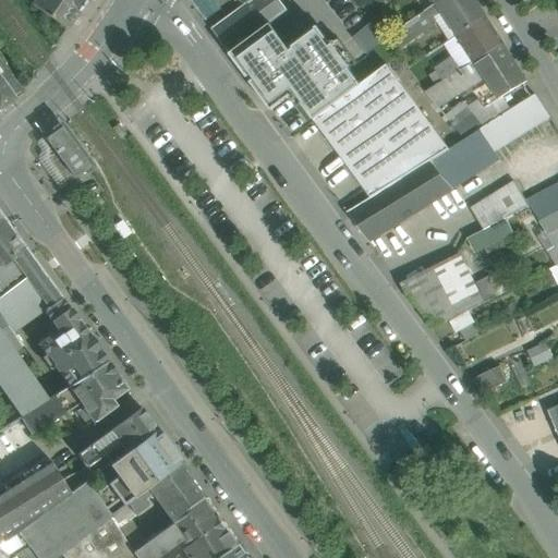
[(34,0),(31,5),(67,29),(86,0),(34,0)]
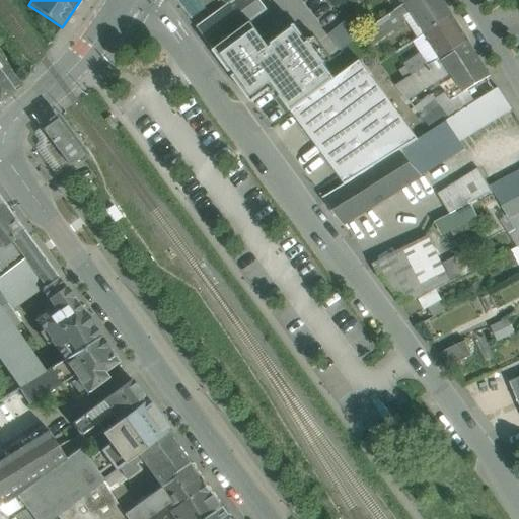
[(258,0),(233,0),(197,27),(214,52),(251,23),(268,12),(266,9),(258,0)]
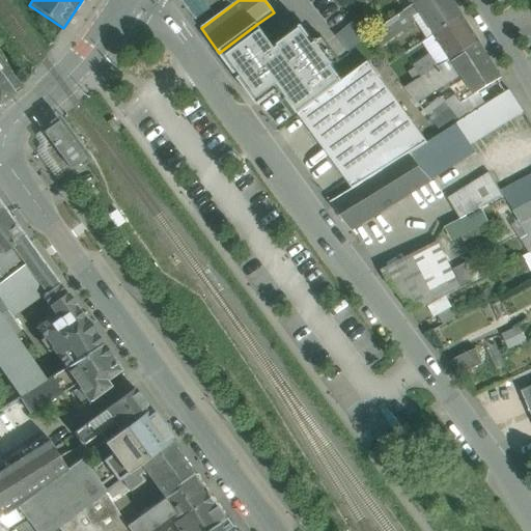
[(264,0),(272,9),(283,0),(264,0)]
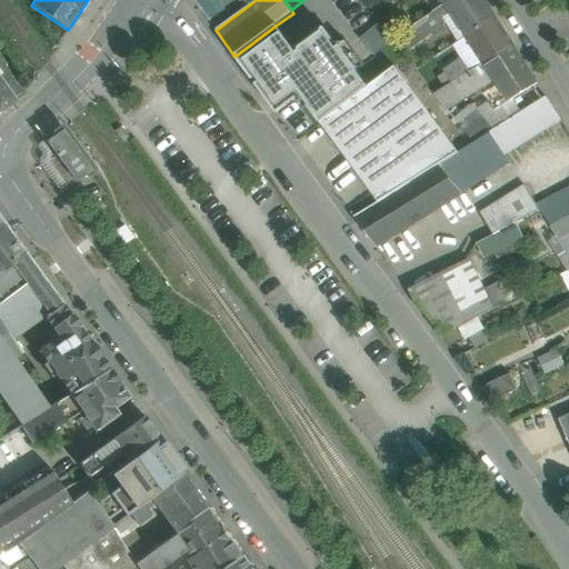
[(450,0),(446,3),(391,41),(402,56),(448,23),(445,18),(452,12),(463,31),(491,12),(482,0),(450,0)]
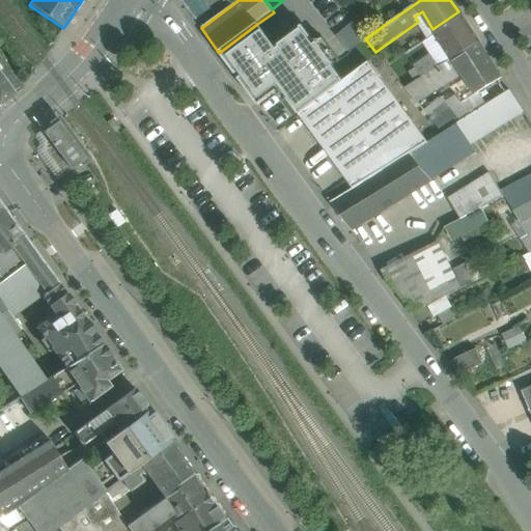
[(462,16),(435,33),(450,57),(451,58),(478,42),(462,16)]
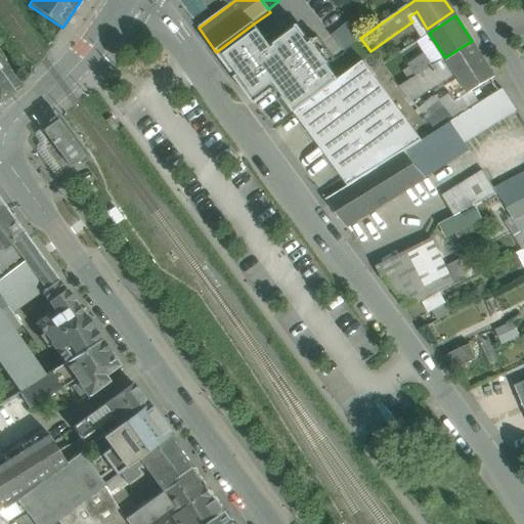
[(235,78),(255,104),(279,86),(287,95),(284,97),(295,113),(339,80),(298,26),(274,43),(277,47),(273,49),(254,24),(216,52),(232,75),(238,70),(242,74),(235,78)]
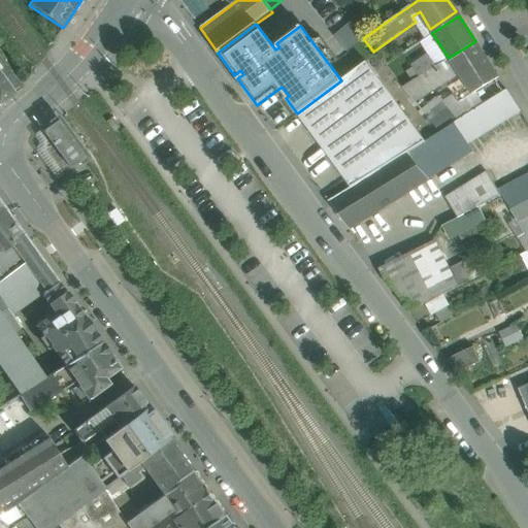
[(413,80),(402,88),(415,102),(459,74),(461,78),(448,87),(453,95),(458,103),(476,92),(498,78),(475,41),(449,58),(448,57),(442,61),(419,76),(413,80)]
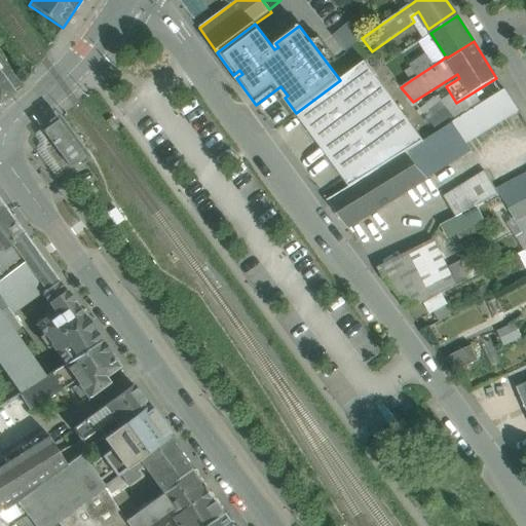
[(434,49),(410,66),(412,68),(417,76),(441,61),(434,49)]
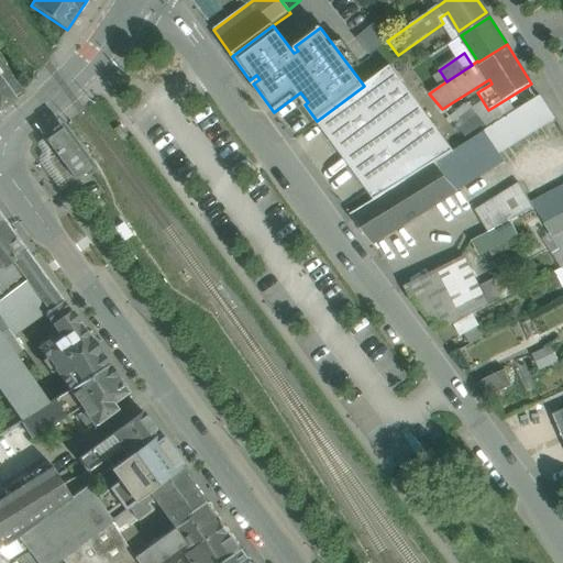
[(0,111),(23,94),(0,62),(0,111)]
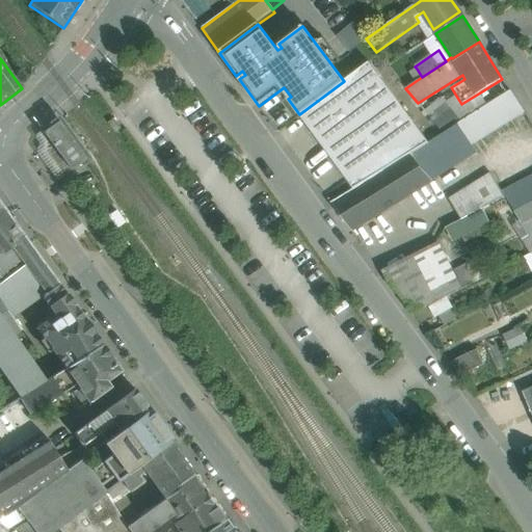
[(344,81),(299,114),(353,189),(410,154),(428,142),(369,62),(344,81)]
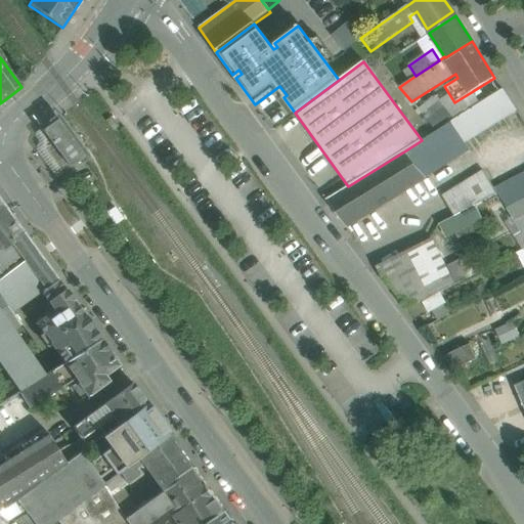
[(416,76),(410,68),(403,71),(409,80),(416,76)]
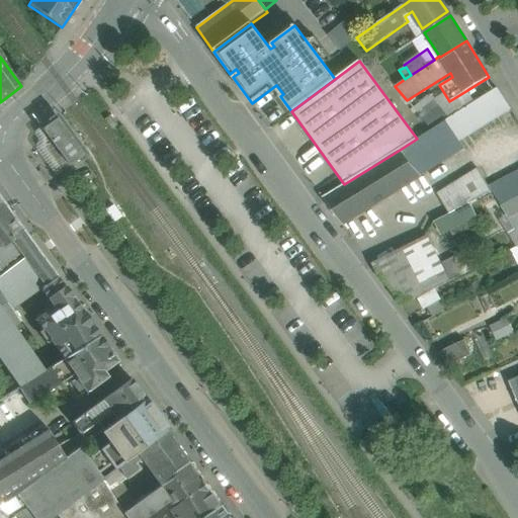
[(459,143),(511,110),(498,89),(476,103),(450,118),(445,121),(459,143)]
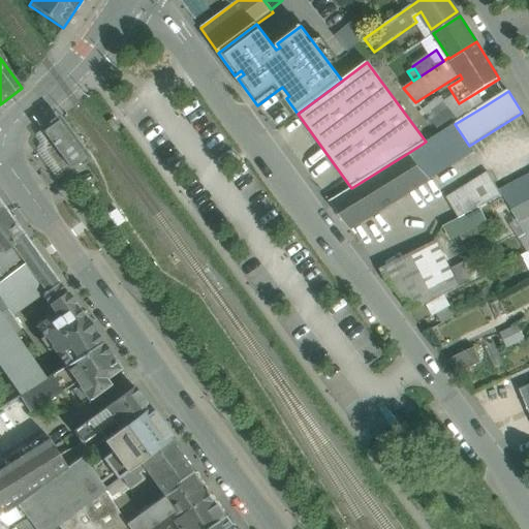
[(459,103),(454,95),(443,101),(460,121),(486,105),(477,92),(459,103)]
